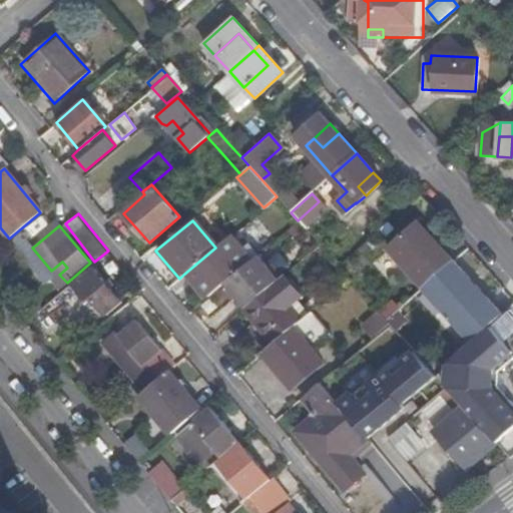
[(35,245),(24,231),(13,240),(47,283),(51,281),(59,291),(67,283),(59,275),(67,268),(62,262),(51,271),(32,247),(35,245)]
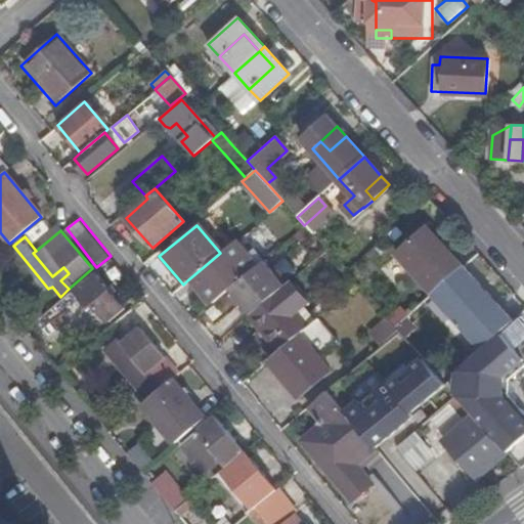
[(460,270),(464,266),(438,237),(408,264),(419,275),(443,253),(460,270)]
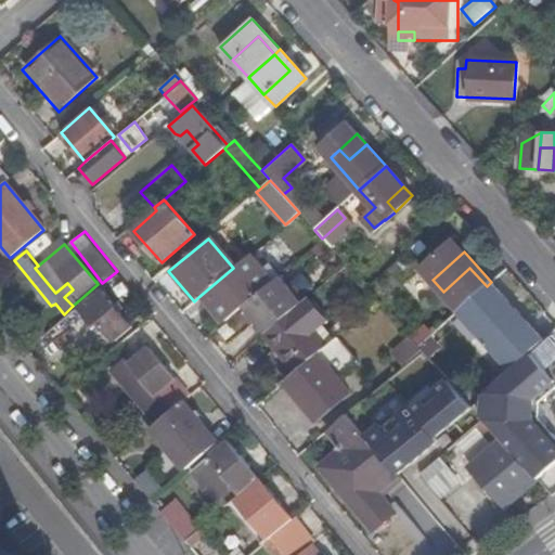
[(222,324),(233,314),(269,284),(246,258),(233,268),(198,297),(222,324)]
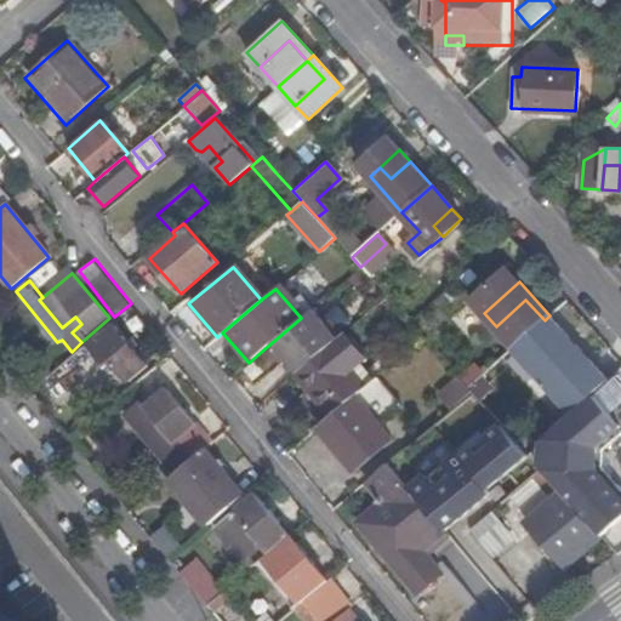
[(514,347),(545,320),(525,300),(496,326),(514,347)]
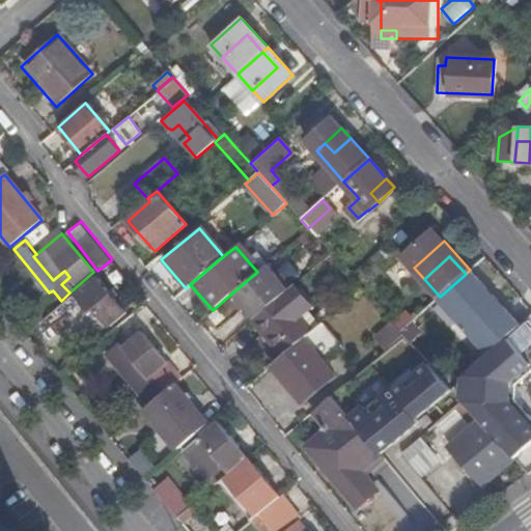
[(223,301),(245,327),(288,290),(267,264),(257,272),(223,301)]
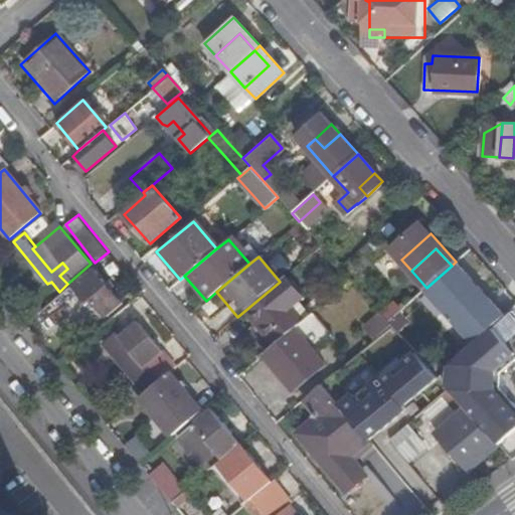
[(480,289),(456,262),(452,266),(465,281),(441,303),(451,315),(480,289)]
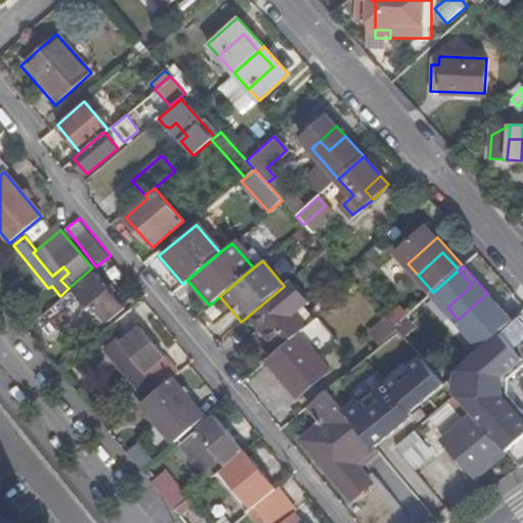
[(472,285),(459,270),(433,292),(447,307),(472,285)]
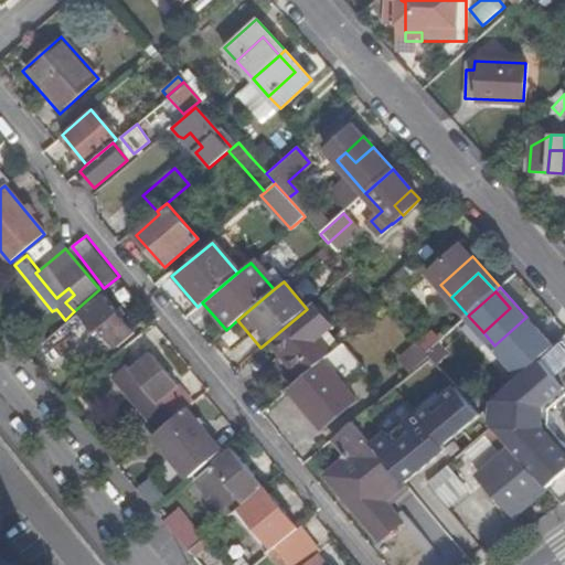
[(134,333),(104,296),(83,313),(97,333),(102,330),(116,348),(134,333)]
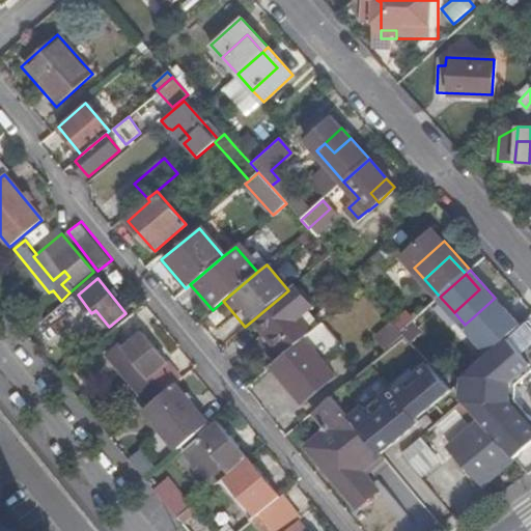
[(245,327),(275,362),(320,324),(306,308),(310,305),(294,286),(288,290),(245,327)]
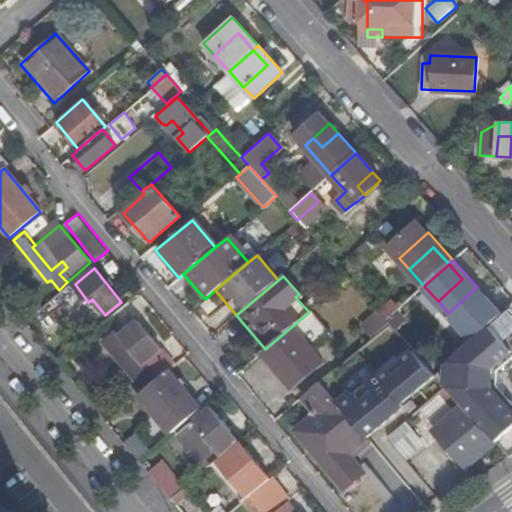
[(477,287),(448,313),(473,340),(501,314),(477,287)]
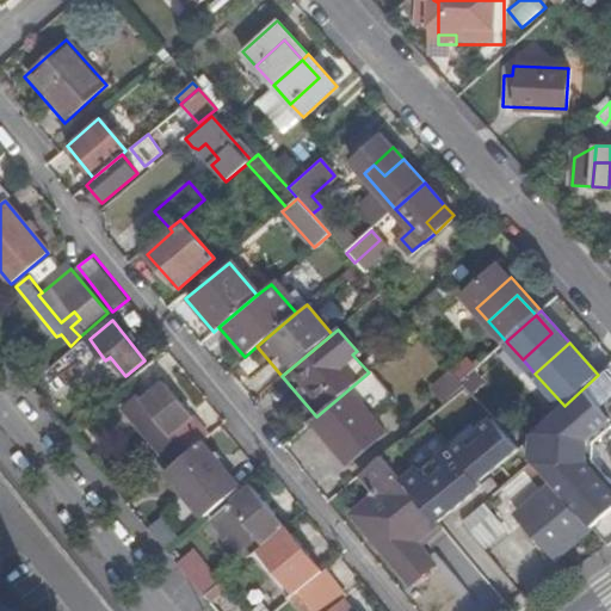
[(76,352),(53,375),(73,396),(97,374),(76,352)]
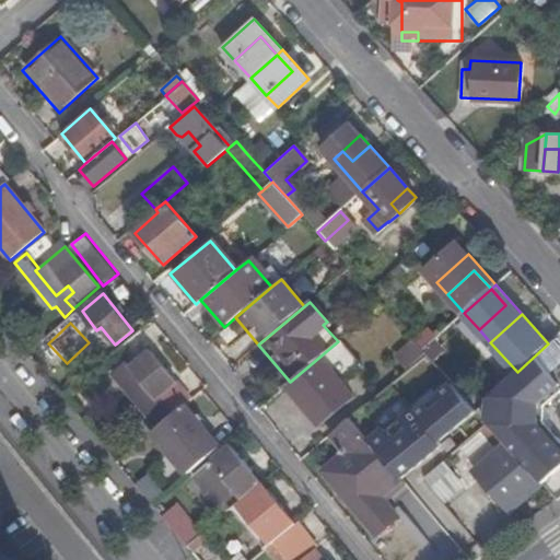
[(559,391),(559,339),(558,338),(476,410),(479,413),(499,435),(505,443),(543,485),(559,467),(559,440),(543,421),(543,406),(559,391)]
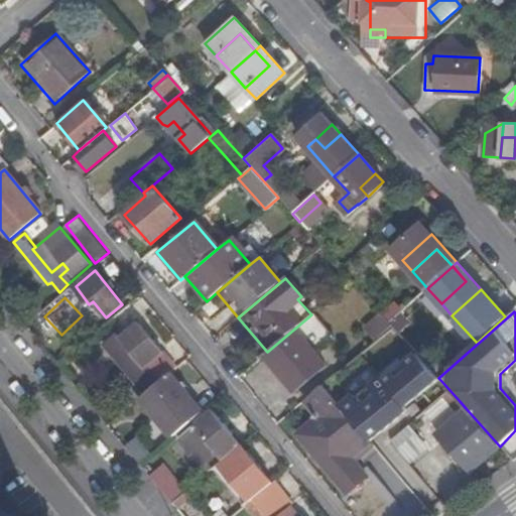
[(267,352),(263,354),(294,391),(326,366),(315,354),(335,339),(312,312),(311,314),(267,352)]
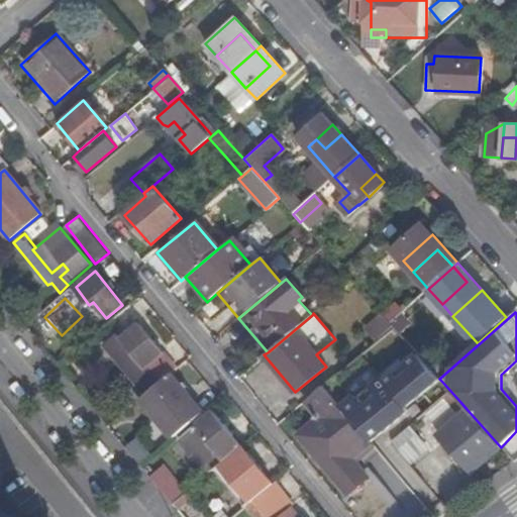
[(376,340),(391,327),(380,315),(364,328),(375,340),(376,340)]
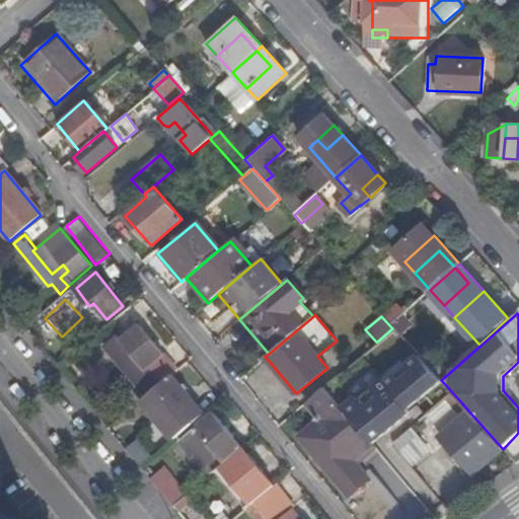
[(107,348),(146,394),(169,375),(175,370),(139,325),(133,330),(130,328),(107,348)]
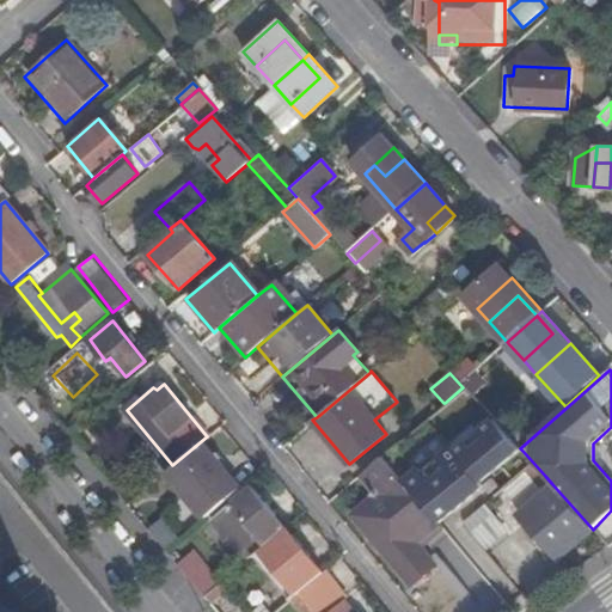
[(454,414),(475,397),(464,385),(463,387),(445,403),(454,414)]
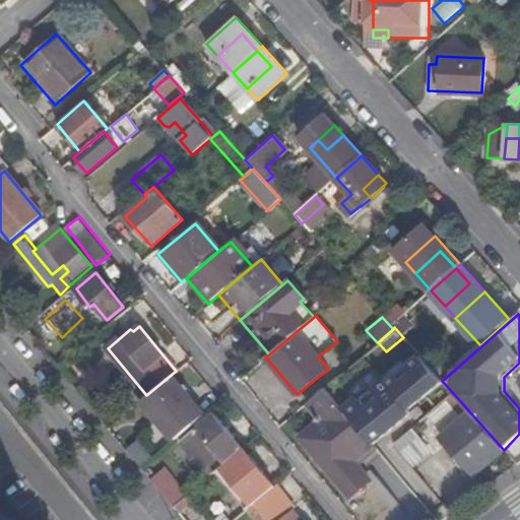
[(353,423),(372,443),(409,409),(407,406),(440,378),(421,358),(389,386),(384,381),(346,413),(353,423)]
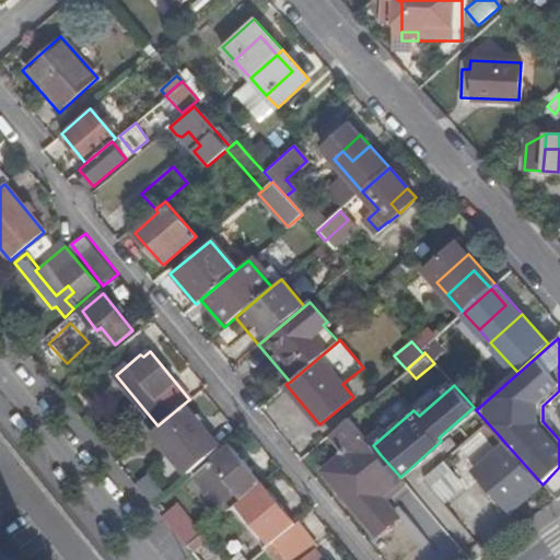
[(151,432),(186,474),(218,447),(183,405),(158,426),(153,430),(151,432)]
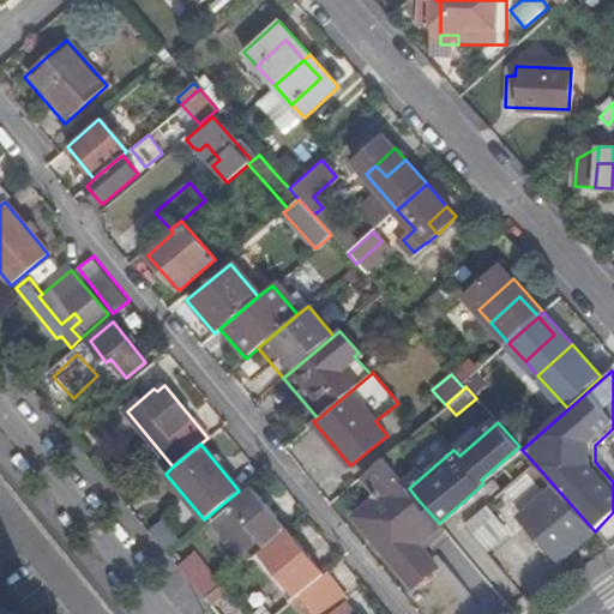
[(547,477),(525,453),(515,462),(536,487),(547,477)]
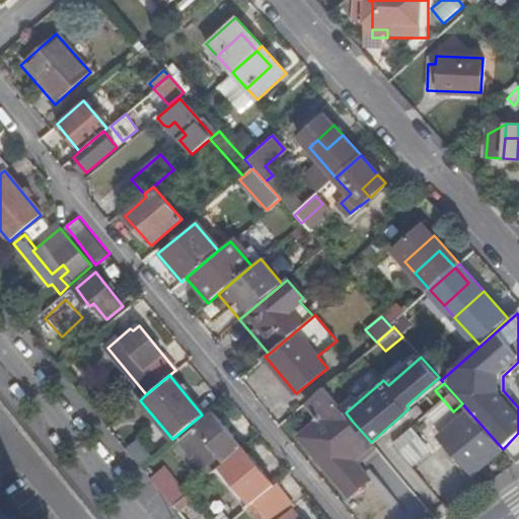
[(350,495),(365,483),(330,440),(353,422),(346,413),(323,386),(305,401),(319,419),(299,435),(350,495)]
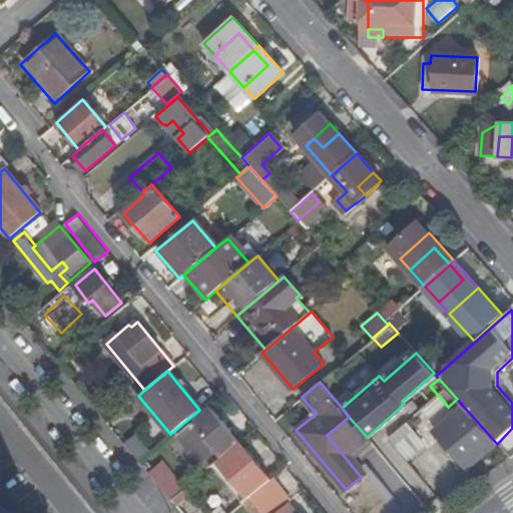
[(114,399),(122,409),(138,396),(140,394),(132,385),(114,399)]
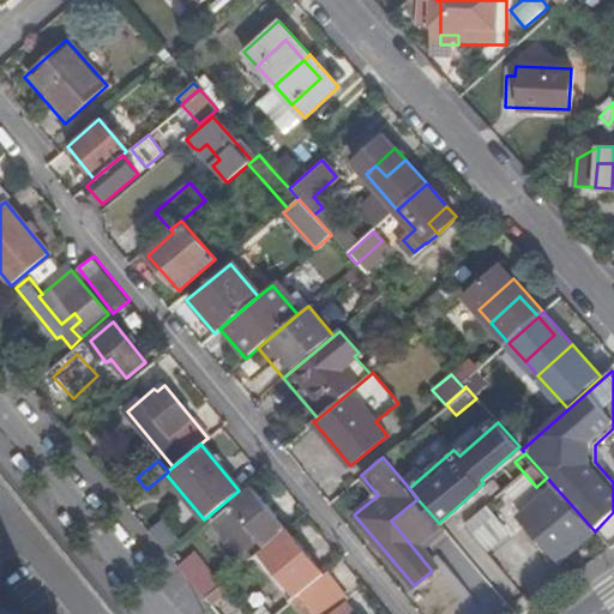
[(560,561),(595,531),(554,486),(519,517),(560,561)]
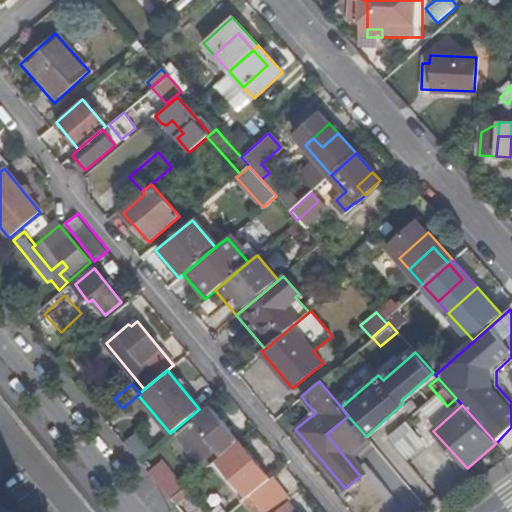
[(176,435),(205,470),(210,465),(238,442),(210,407),(176,435)]
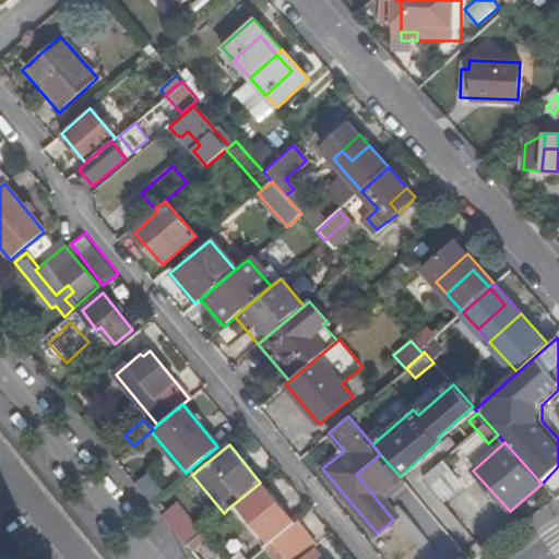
[(381,496),(401,478),(400,476),(380,454),(356,474),(393,520),(397,515),(381,496)]
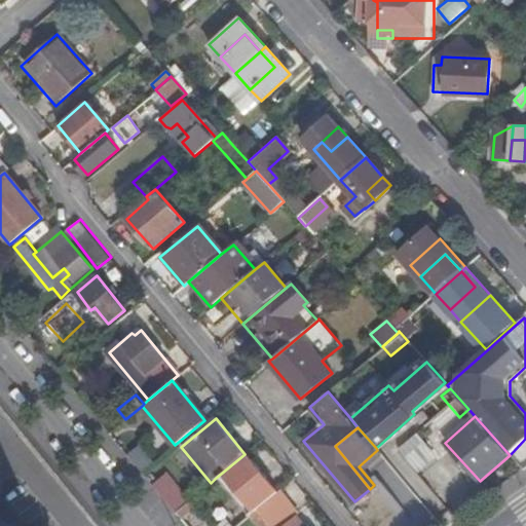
[(146,454),(136,463),(142,472),(153,463),(146,454)]
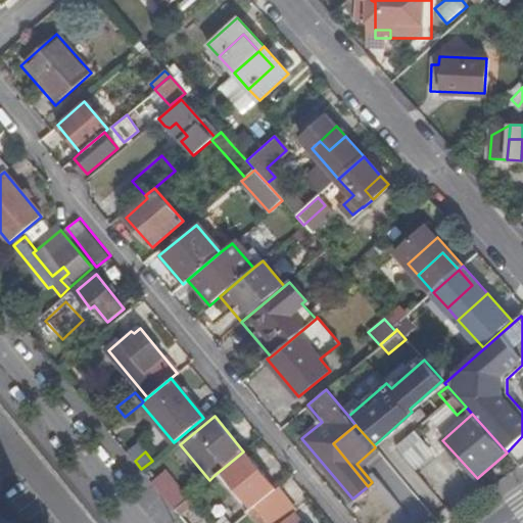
[(246,513),(254,506),(271,492),(259,479),(264,475),(246,455),(243,452),(215,475),(218,479),(246,513)]
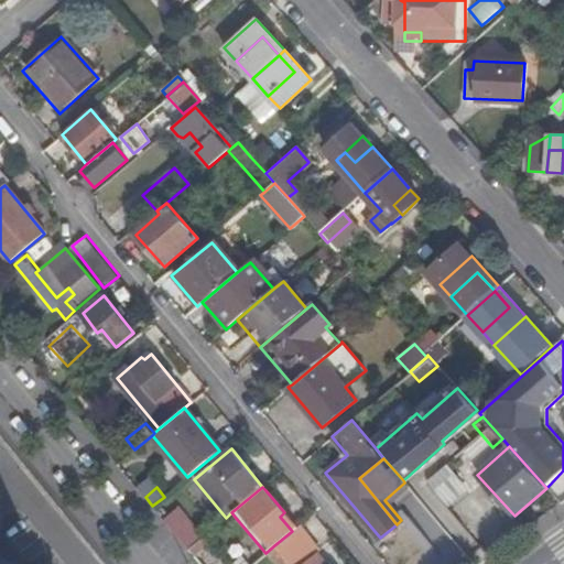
[(284,512),(280,517),(292,531),(296,528),(284,512)]
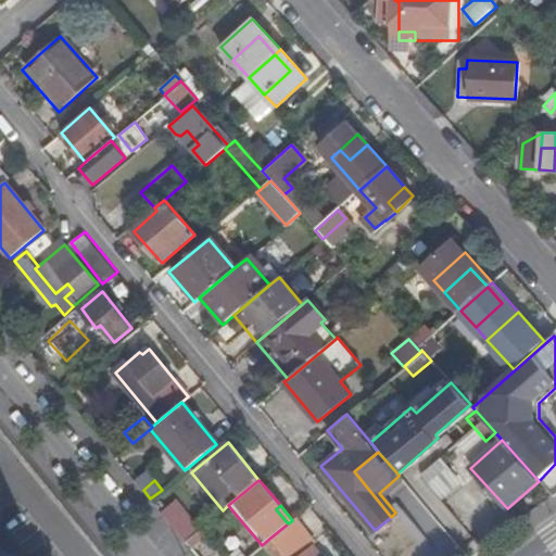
[(283,555),(319,555),(292,520),(288,523),(270,538),(283,555)]
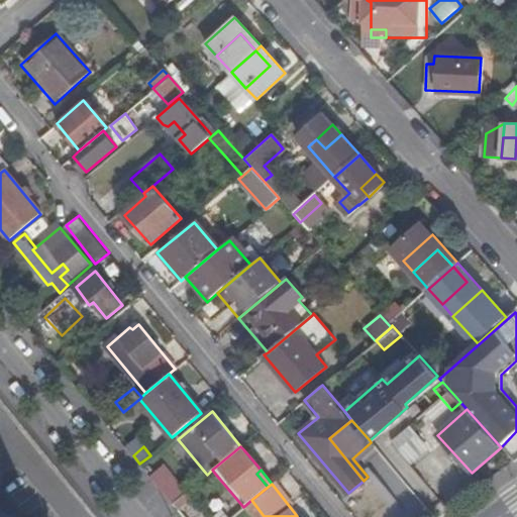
[(171,503),(182,516),(209,516),(198,503),(188,490),(171,503)]
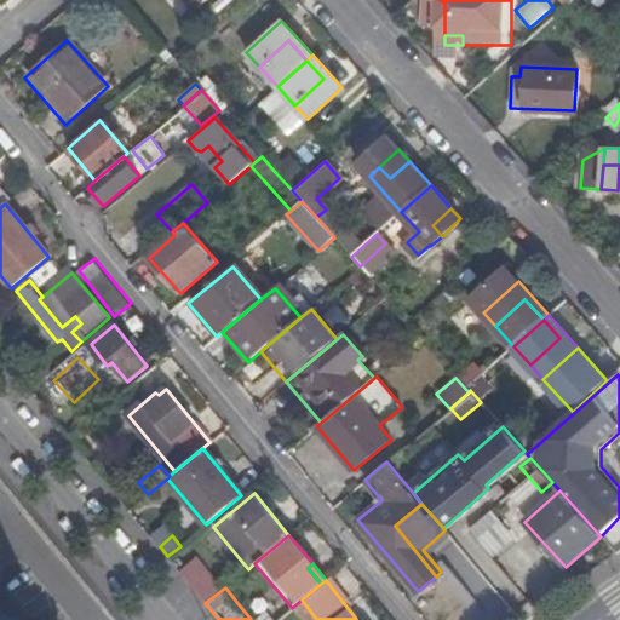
[(237,603),(251,619),(273,619),(251,592),(237,603)]
